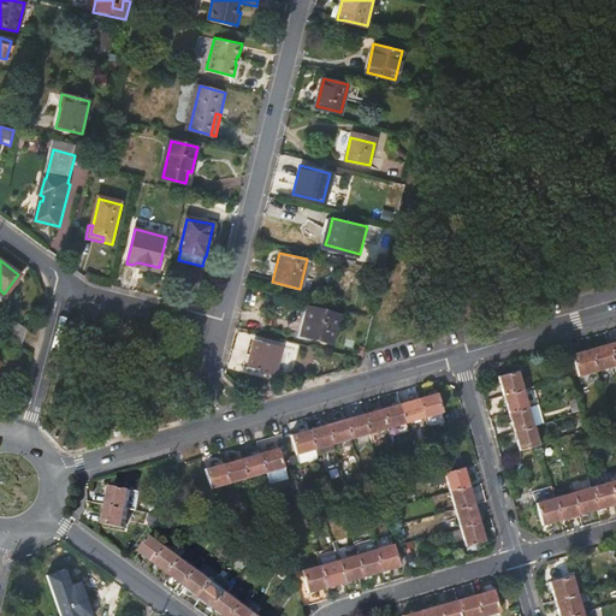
[(302,335),(333,342),(341,315),(309,307),(302,335)]
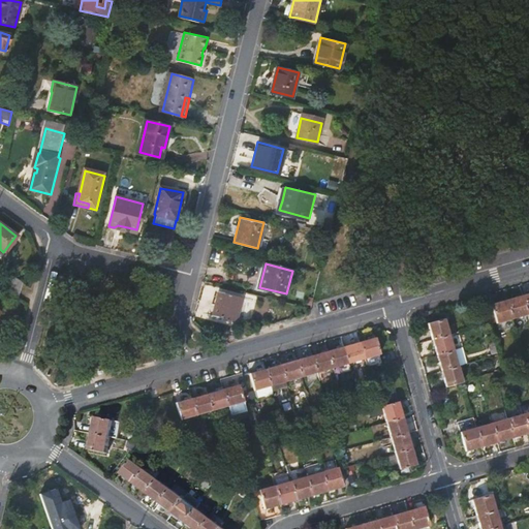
[(10,274),(1,285),(17,297),(21,282),(10,274)]
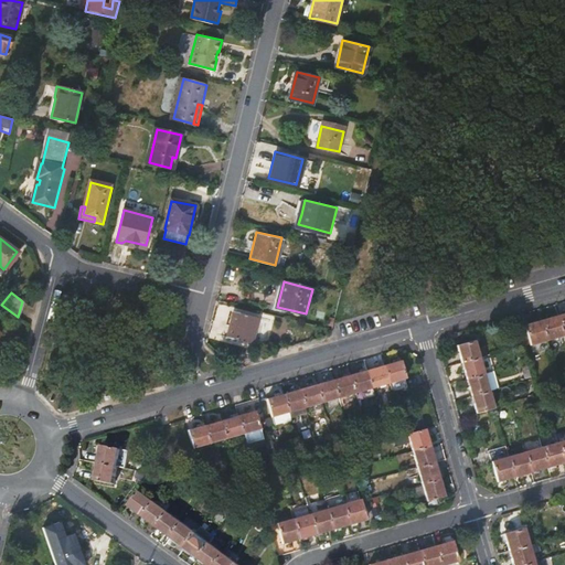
[(75,299),(73,308),(83,310),(85,301),(75,299)]
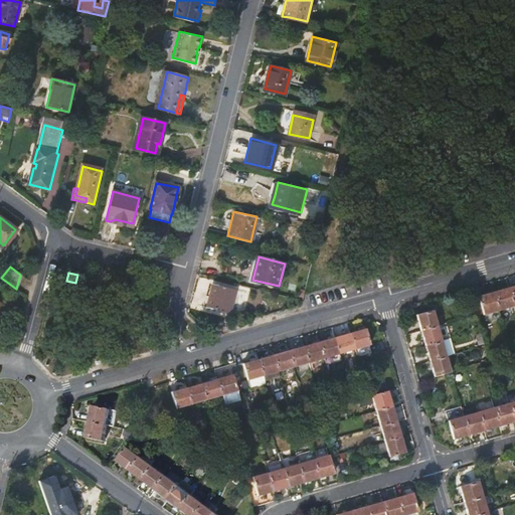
[(504,305),(514,301),(514,284),(514,283),(499,287),(504,305)]
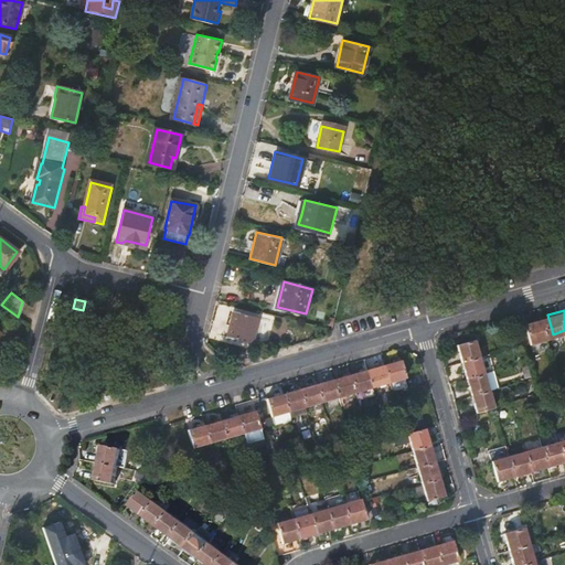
[(232,312),(228,326),(233,327),(231,339),(252,344),(257,318),(232,312)]
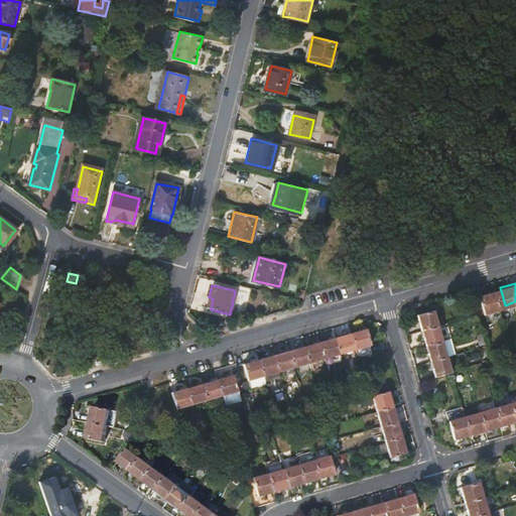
[(490,309),(505,305),(500,287),(485,291),(490,309)]
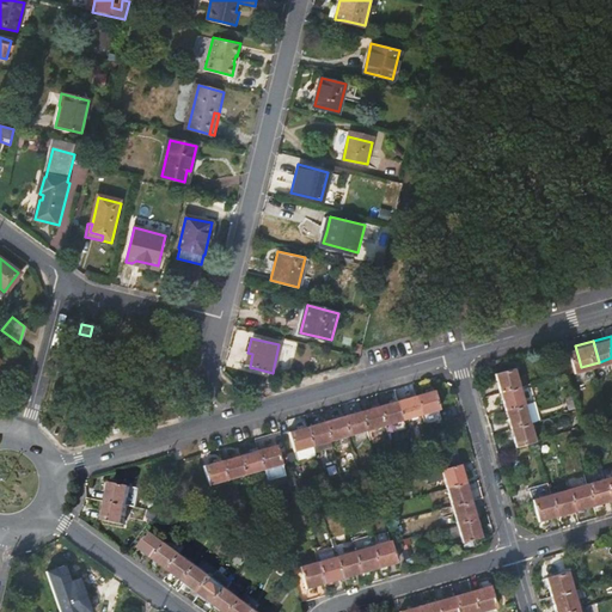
[(502,369),(508,387),(527,381),(522,365),(502,369)]
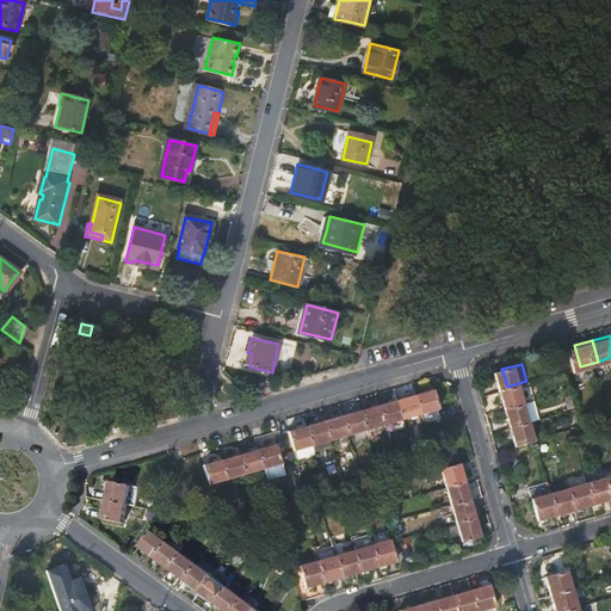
[(538,378),(526,381),(531,399),(542,396),(543,396),(538,378)]
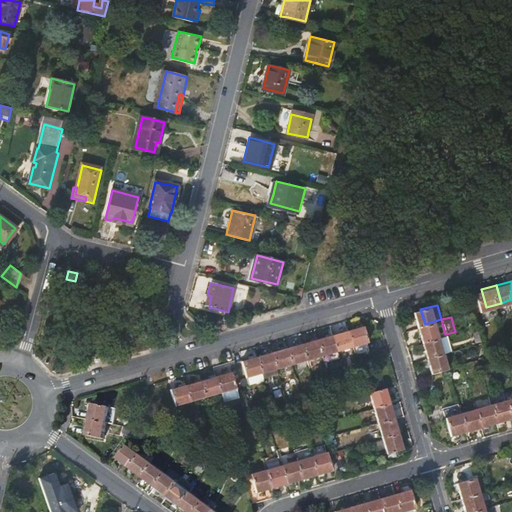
[(445,334),(441,319),(425,324),(429,339),(445,334)]
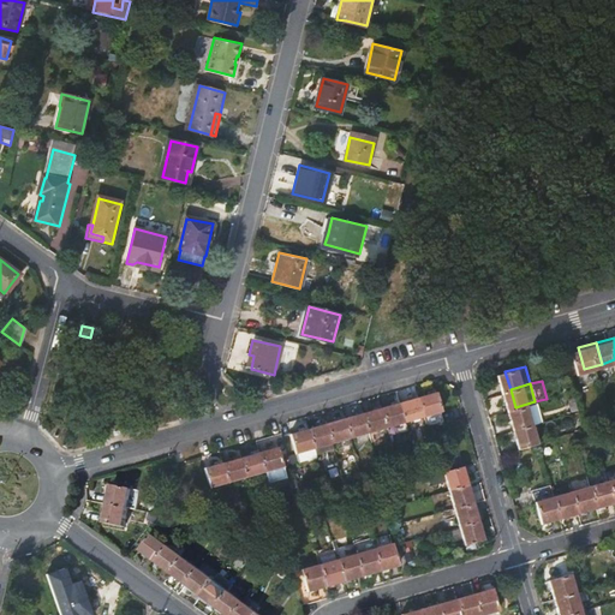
[(440,389),(422,395),(427,413),(430,423),(447,418),(443,408),(446,408),(440,389)]
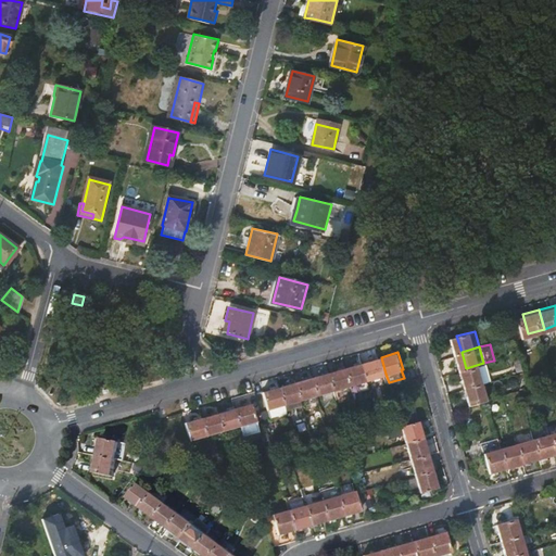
[(369,378),(386,374),(381,357),(365,362),(369,378)]
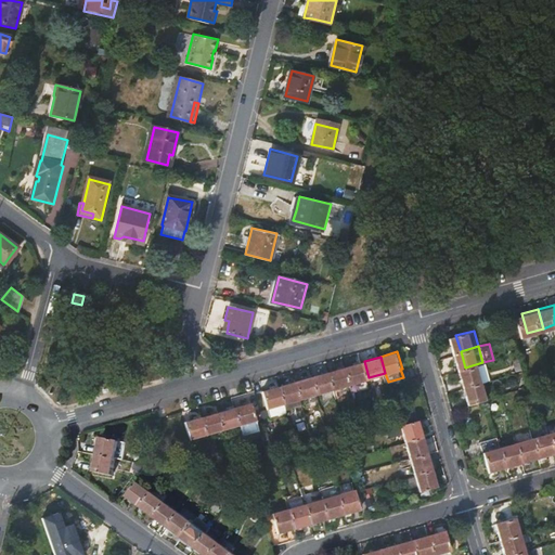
[(482,362),(465,368),(469,384),(488,378),(498,376),(492,360),(482,362)]
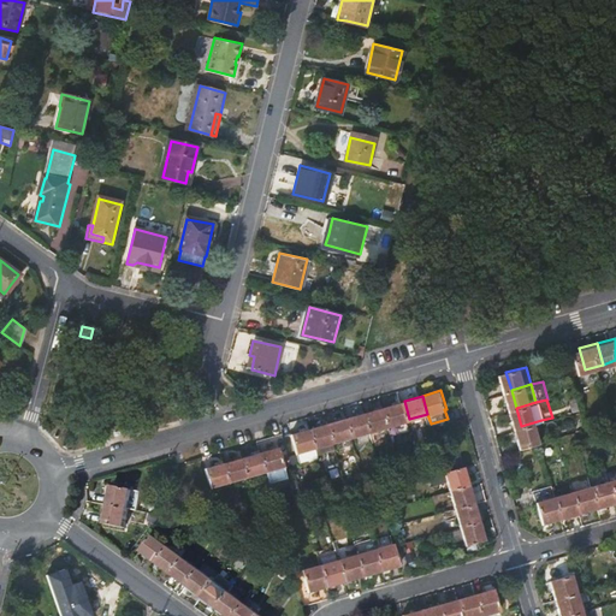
[(391,425),(409,419),(404,401),(385,406),(391,425)]
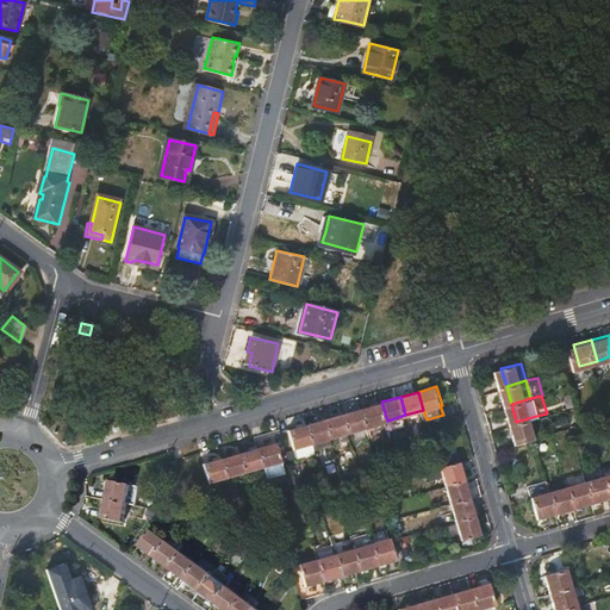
[(368,425),(387,421),(381,402),(363,408),(368,425)]
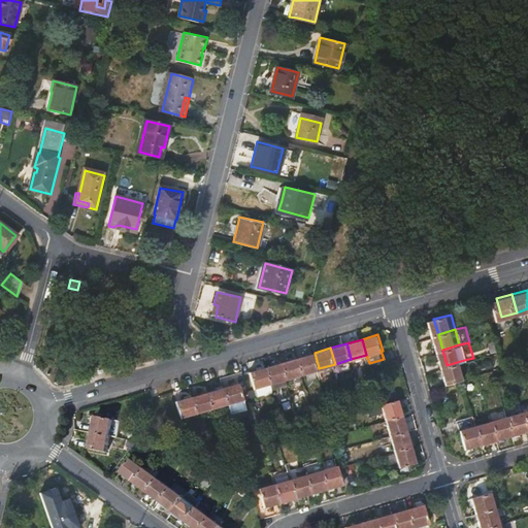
[(303,373),(319,368),(315,353),(298,357),(303,373)]
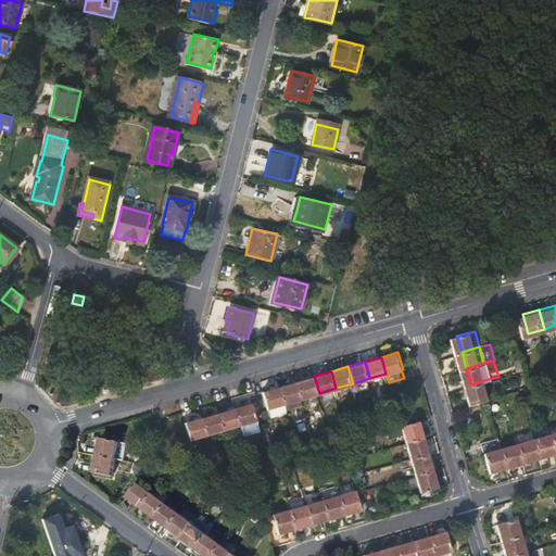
[(302,397),(319,393),(314,376),(298,381),(302,397)]
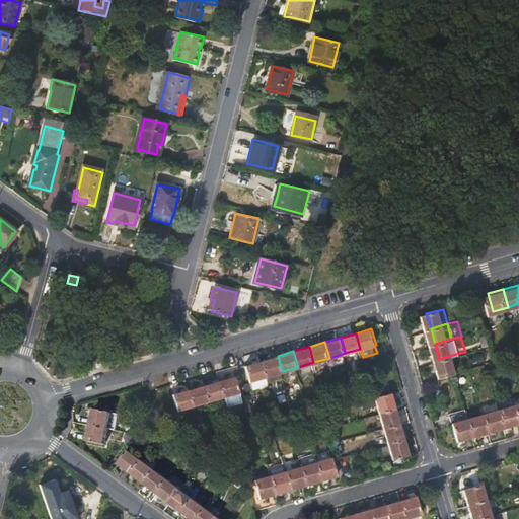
[(461,370),(456,354),(439,359),(444,375),(461,370)]
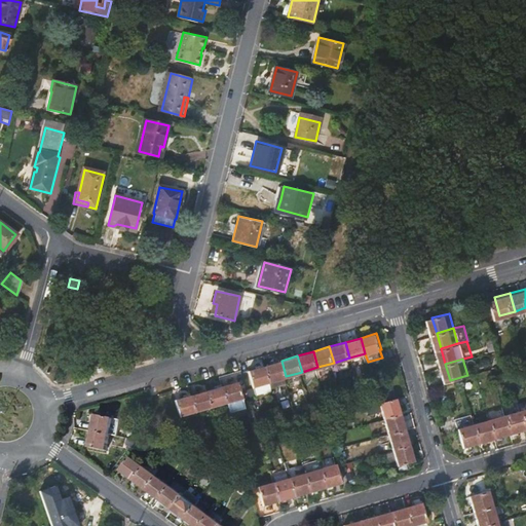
[(270,381),(286,376),(282,361),(266,365),(270,381)]
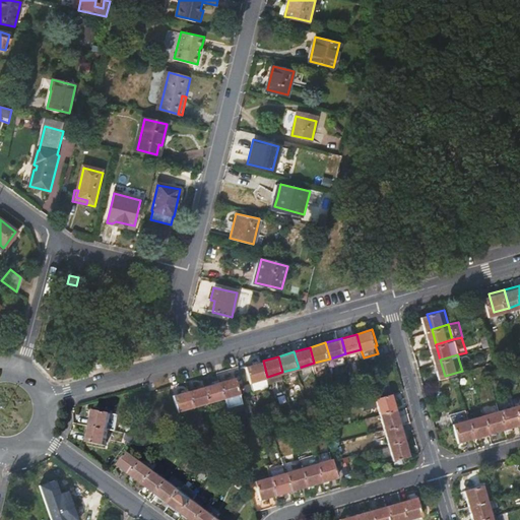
[(252,381),(267,377),(263,361),(248,365),(252,381)]
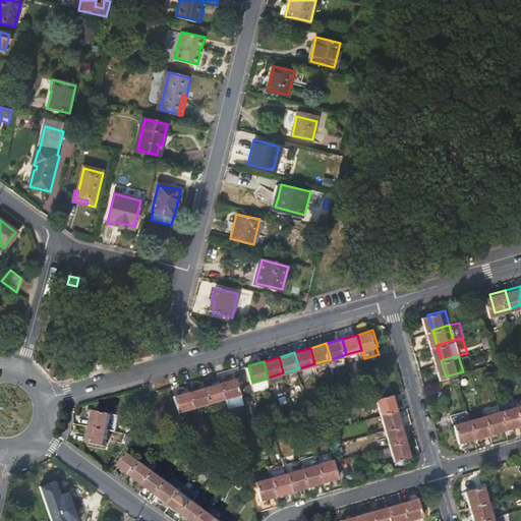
[(238,377),(223,381),(228,398),(242,393),(238,377)]
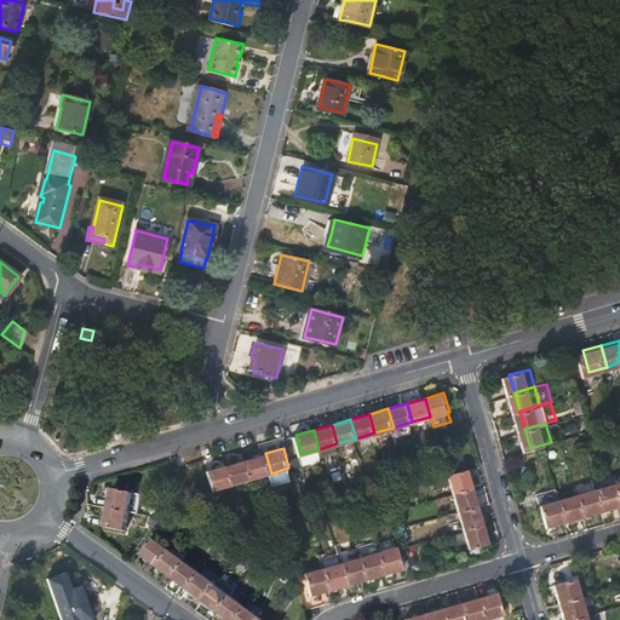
[(252,478),(271,474),(265,453),(246,459),(252,478)]
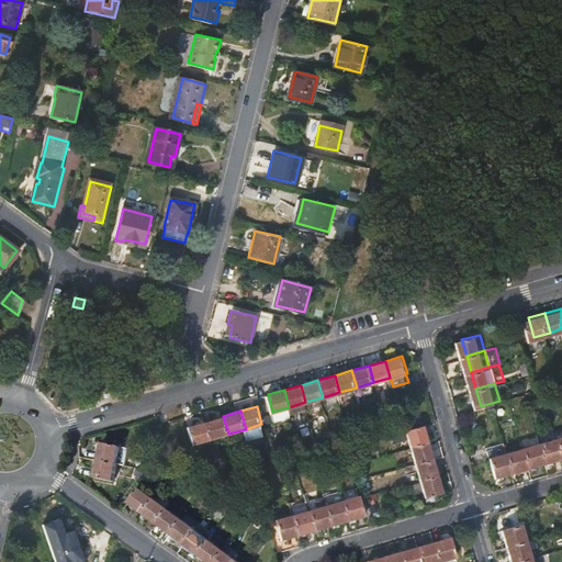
[(211,439),(228,434),(223,416),(205,420),(211,439)]
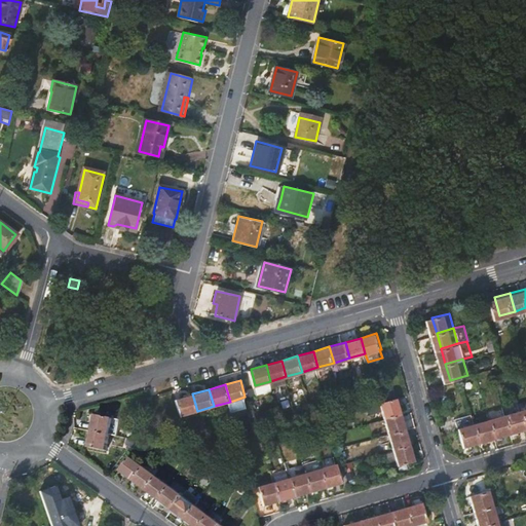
[(182,415),(197,411),(192,393),(177,399),(182,415)]
